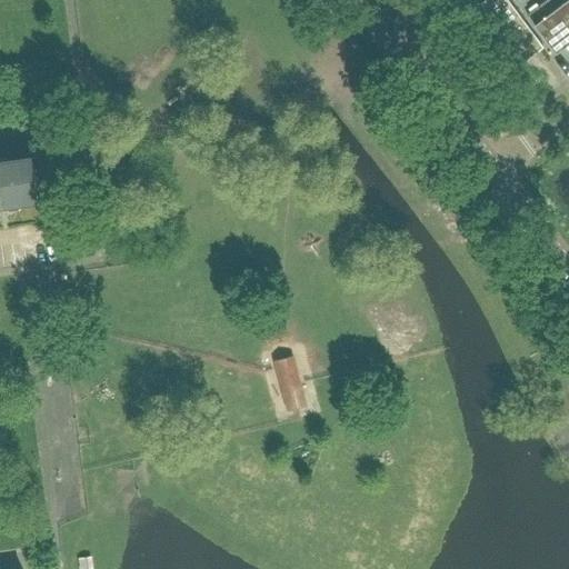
[(543,48),(508,0),(486,0),(482,3),(481,2),(480,3),(527,65),(528,65),(526,61),(543,48)]
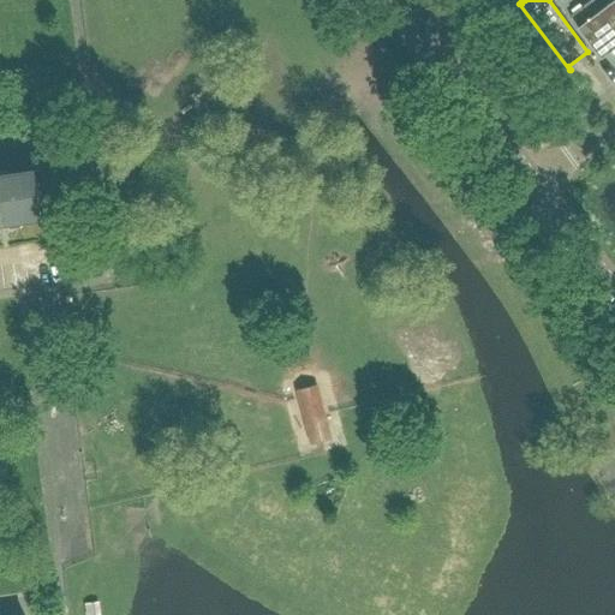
[(614,0),(603,10),(614,25),(614,0)]
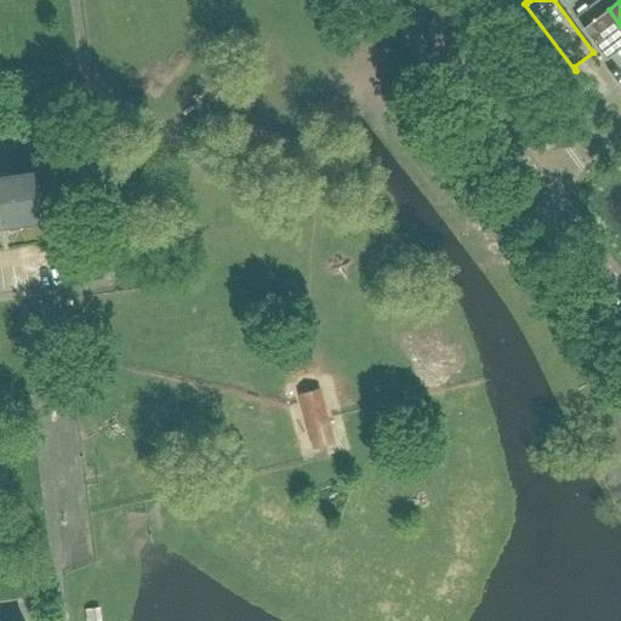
[(608,60),(620,49),(620,26),(609,10),(585,28),(608,60)]
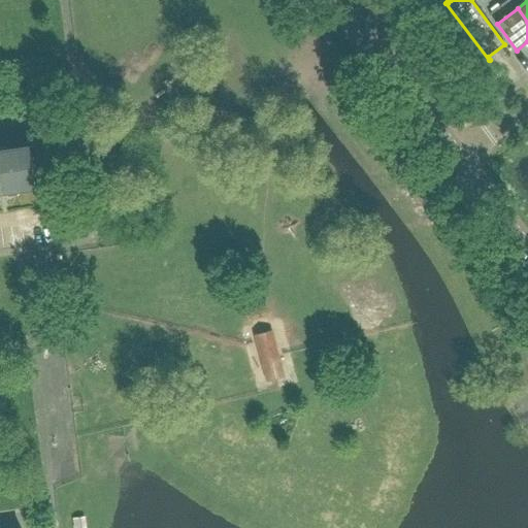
[(512,66),(502,74),(515,89),(524,80),(512,66)]
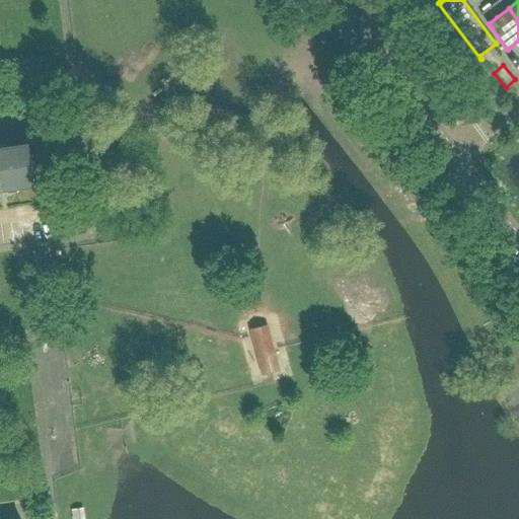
[(0,148),(0,190),(35,186),(29,144),(0,148)]
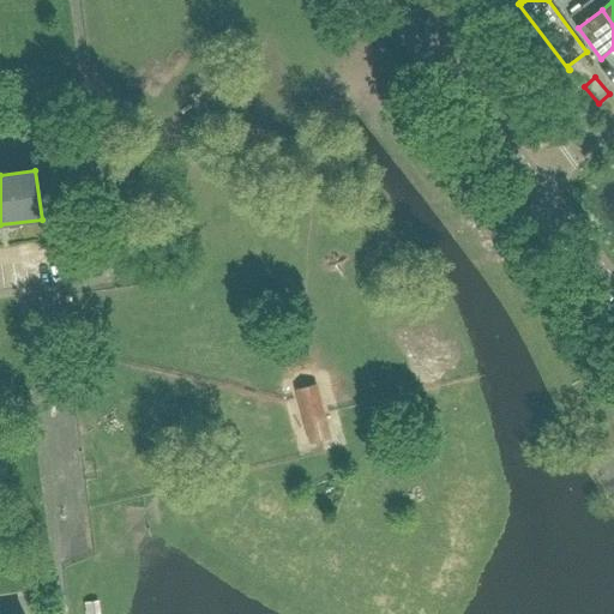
[(309,399),(301,402),(309,437),(319,434),(318,429),(327,427),(319,392),(308,395),(309,399)]
